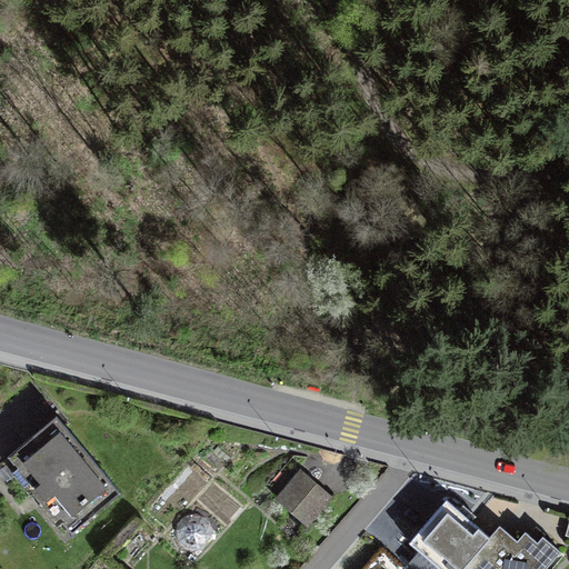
[(119,498),(62,427),(18,462),(28,475),(22,479),(65,531),(71,525),(77,532),(119,498)]
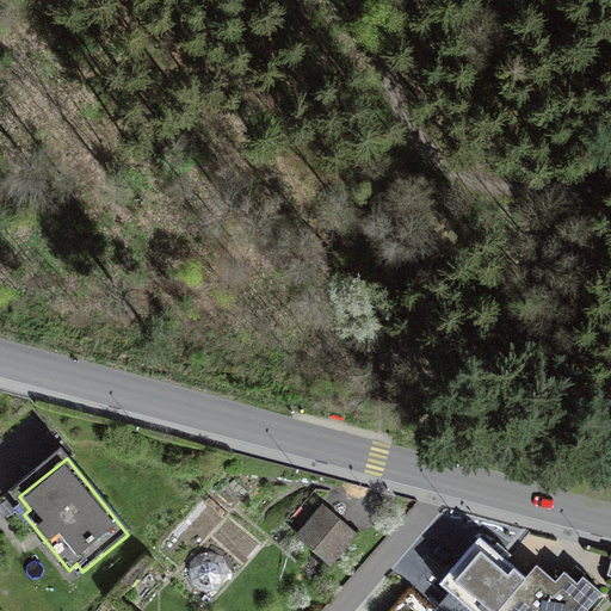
[(358,541),(331,517),(306,545),(333,569),(358,541)]
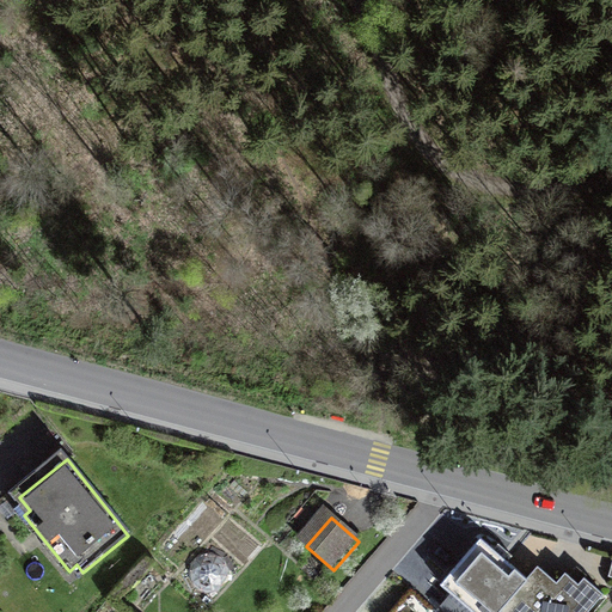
[(527,577),(481,537),(440,583),(473,611),(496,611),(500,610),(527,577)]
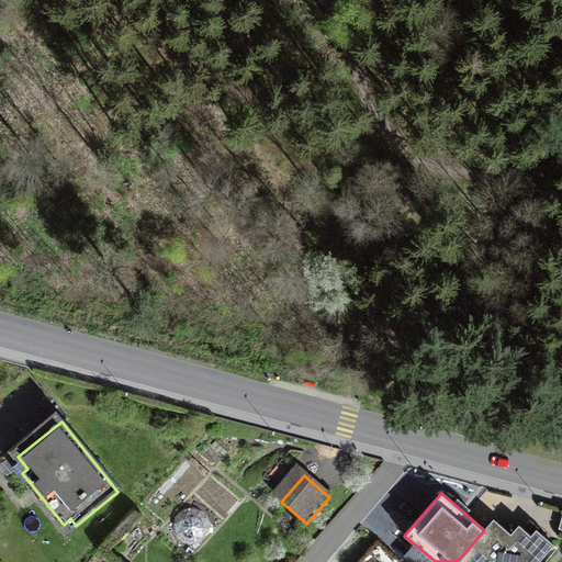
[(484,530),(459,560),(461,561),(538,561),(553,544),(536,529),(530,535),(518,525),(510,534),(494,519),(484,530)]
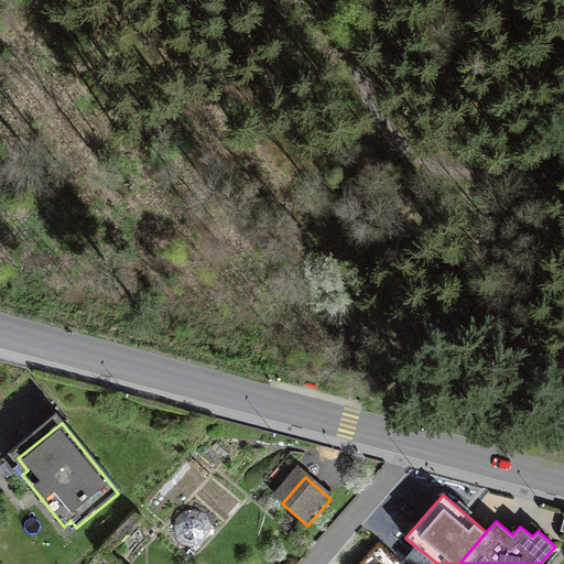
[(378,538),(356,563),(394,563),(401,556),(378,538)]
